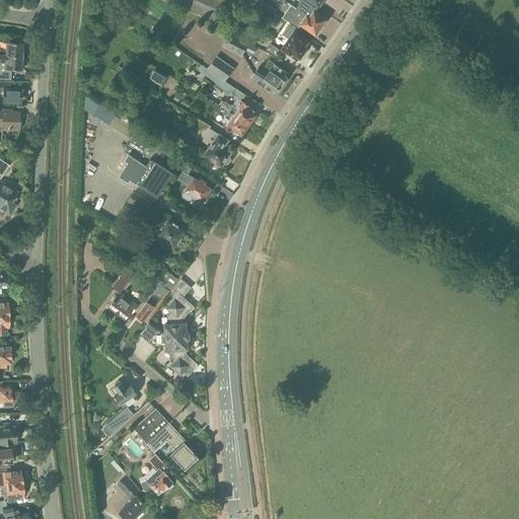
[(291,4),(291,5),(306,16),(307,15),(310,18),(317,8),(318,8),(318,7),(320,8),(325,0),(301,0),(299,4),(297,8),(291,4)]
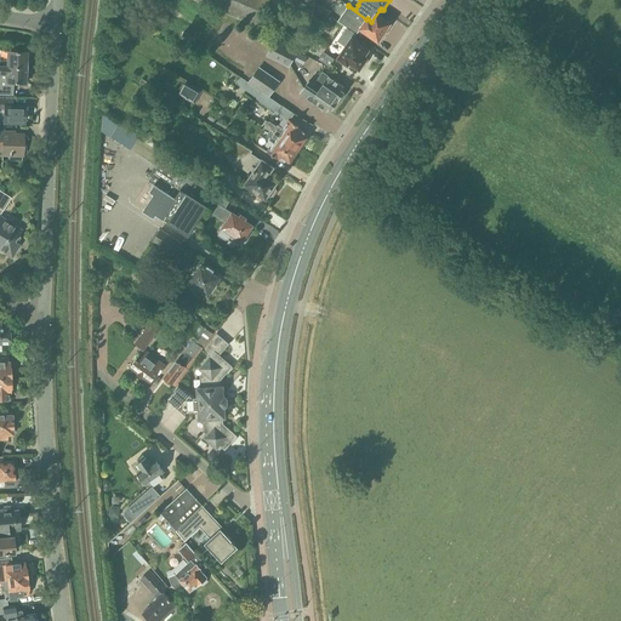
[(377,15),(381,10),(380,10),(371,22),(368,18),(366,20),(348,6),(337,20),(347,27),(357,34),(360,28),(379,41),(391,23),(377,15)]
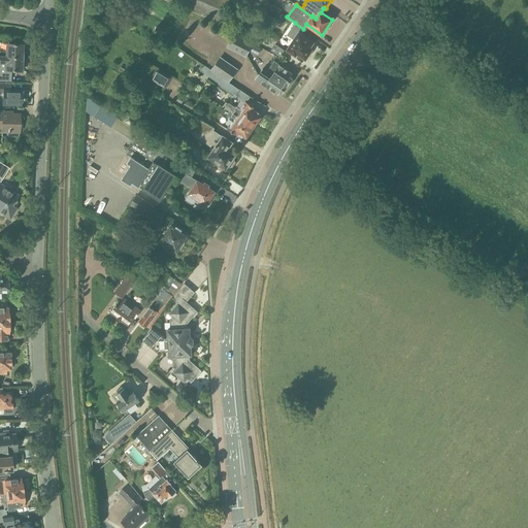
[(298,35),(289,50),(296,55),(297,54),(305,59),(311,50),(309,48),(312,42),(301,34),(304,29),(303,29),(295,23),(291,30),(298,35)]
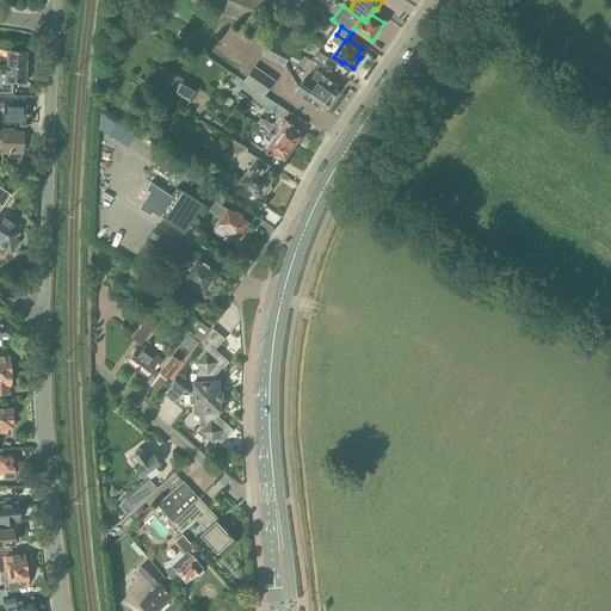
[(261,55),(284,67),(292,50),(271,38),(261,55)]
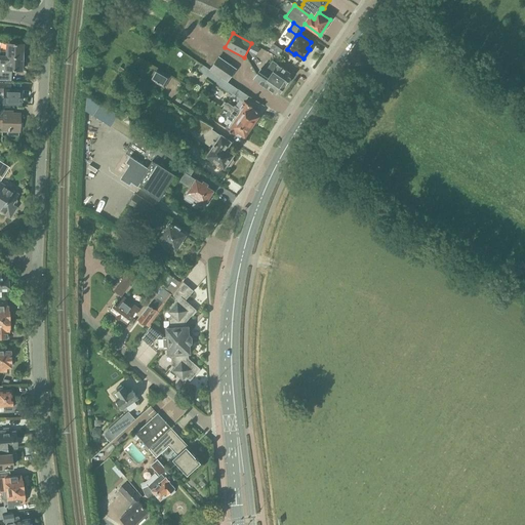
[(257,42),(265,45),(268,40),(260,36),(257,42)]
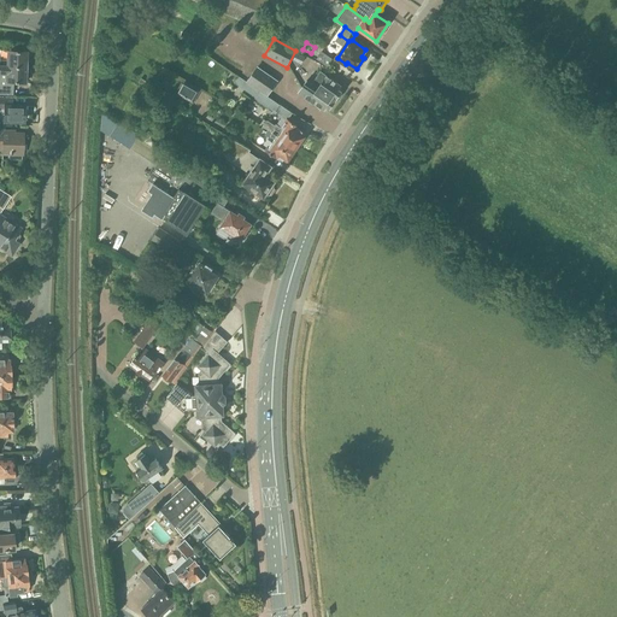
[(7,66),(25,66),(27,51),(9,50),(9,60),(0,59),(0,62),(0,65),(7,66)]
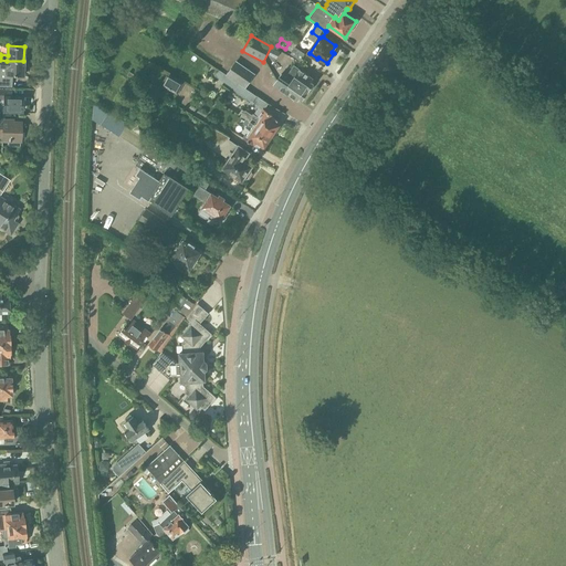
[(303,61),(307,54),(296,46),(292,54),(303,61)]
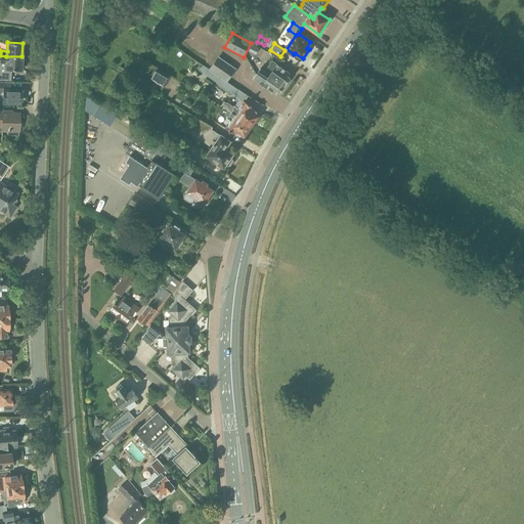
[(0,51),(0,80),(10,81),(11,70),(22,70),(22,56),(6,56),(0,55),(0,52),(0,51)]
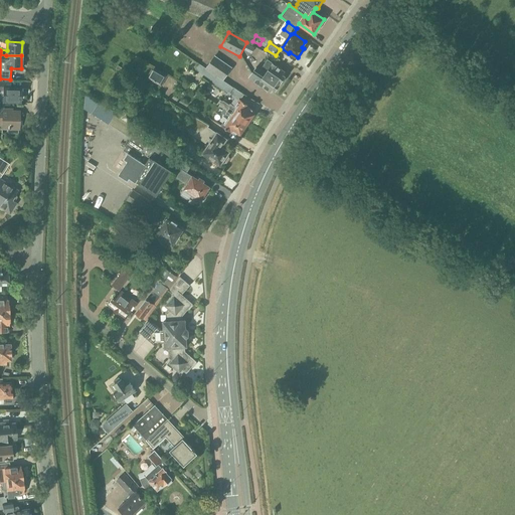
[(212,57),(205,67),(217,76),(223,80),(230,70),(212,57)]
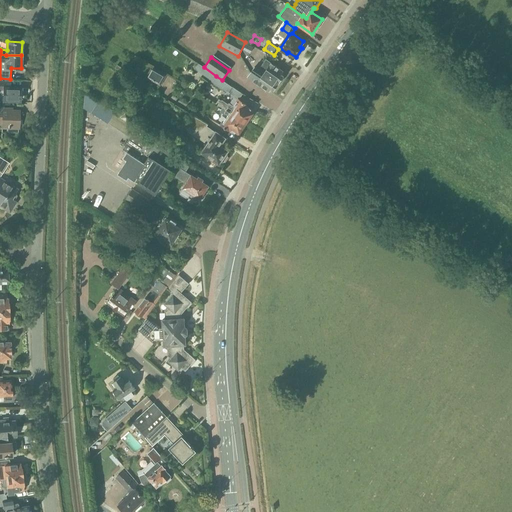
[(259,70),(279,83),(284,75),(280,73),(282,70),(272,63),(267,60),(263,65),(259,70)]
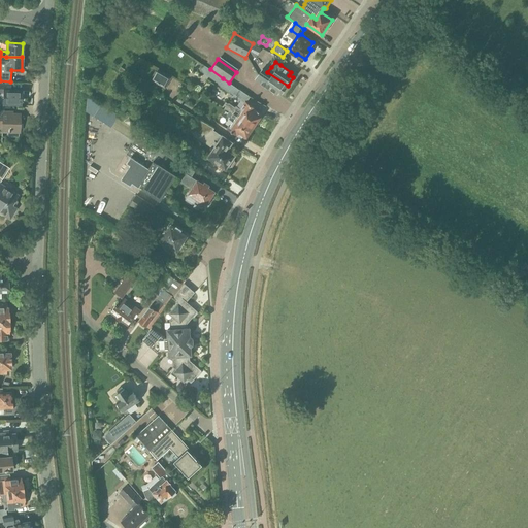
[(251,97),(240,90),(229,83),(223,78),(210,69),(204,65),(201,71),(220,84),(246,103),(241,111),(236,107),(236,108),(228,102),(228,103),(226,102),(223,105),(230,110),(254,127),(262,114),(254,109),(255,107),(246,102),(251,97)]
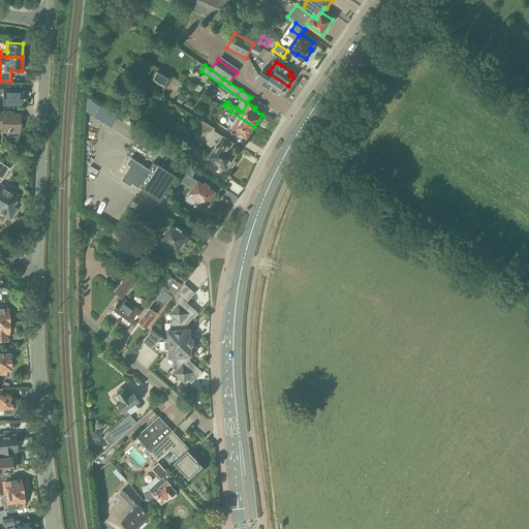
[(165,87),(172,76),(159,69),(153,80),(165,87)]
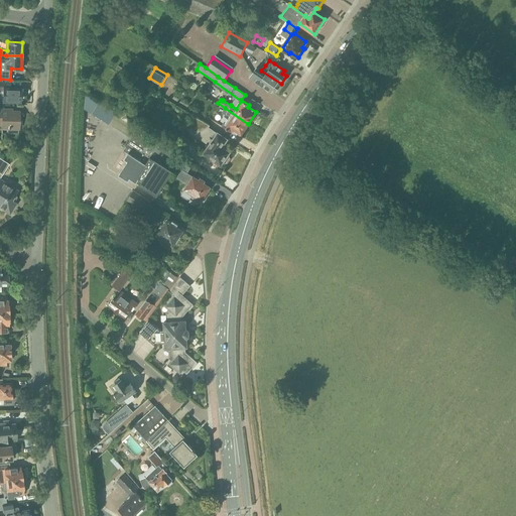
[(261,71),(256,68),(250,78),(252,79),(260,85),(260,84),(270,91),(272,89),(276,91),(281,84),(261,71)]
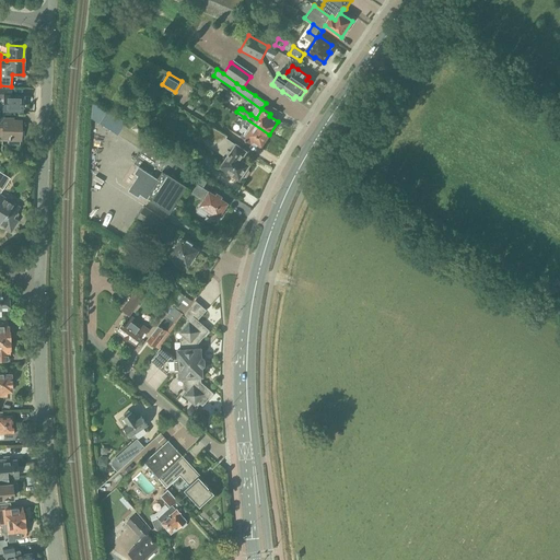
[(0,98),(0,100),(0,101),(0,111),(12,112),(12,109),(22,109),(22,107),(24,107),(24,102),(22,102),(22,95),(12,95),(12,88),(0,86),(0,98)]
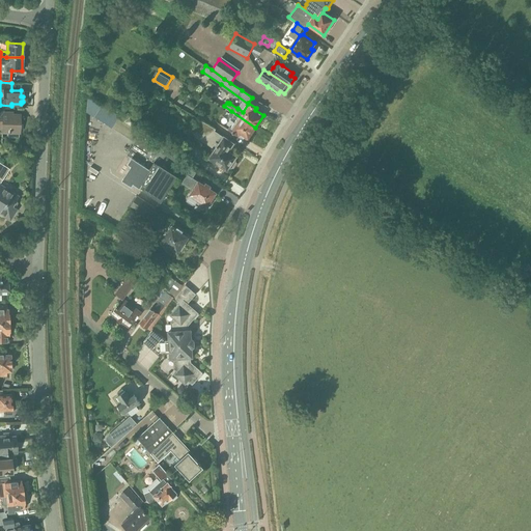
[(15,115),(16,108),(0,107),(0,129),(2,129),(2,132),(8,132),(8,137),(18,137),(18,133),(20,133),(21,115),(15,115)]
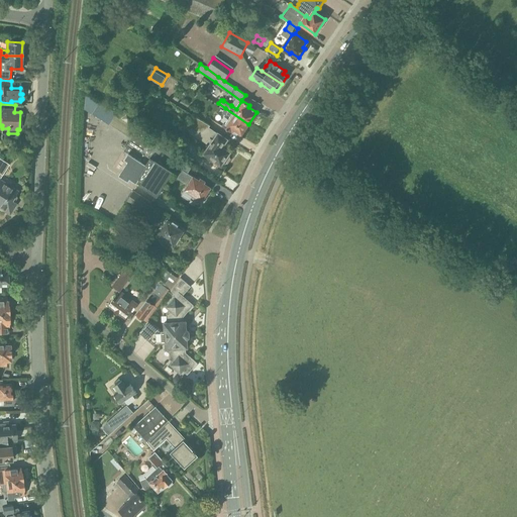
[(240,136),(248,124),(225,108),(223,112),(226,114),(230,116),(224,125),(240,136)]
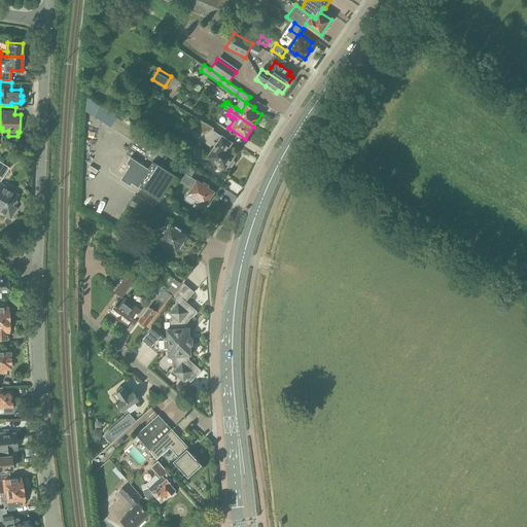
[(214,149),(209,156),(225,168),(226,167),(229,168),(232,167),(236,161),(235,159),(233,156),(234,156),(225,151),(232,143),(222,137),(213,130),(214,128),(200,119),(190,133),(205,143),(205,142),(214,149)]
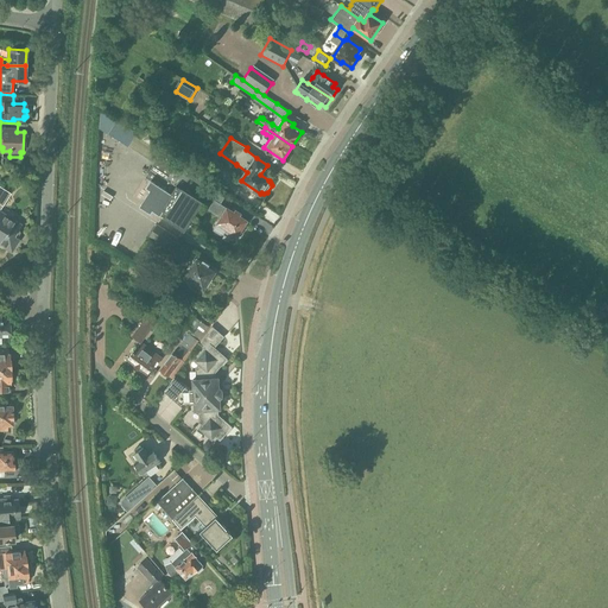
[(175,162),(172,165),(159,157),(146,177),(151,181),(146,188),(150,190),(143,203),(160,215),(197,239),(201,232),(189,225),(207,196),(214,201),(209,209),(222,217),(219,223),(229,230),(225,236),(233,241),(236,235),(238,235),(247,221),(240,217),(242,214),(234,209),(232,211),(220,203),(226,195),(213,187),(192,172),(175,162)]
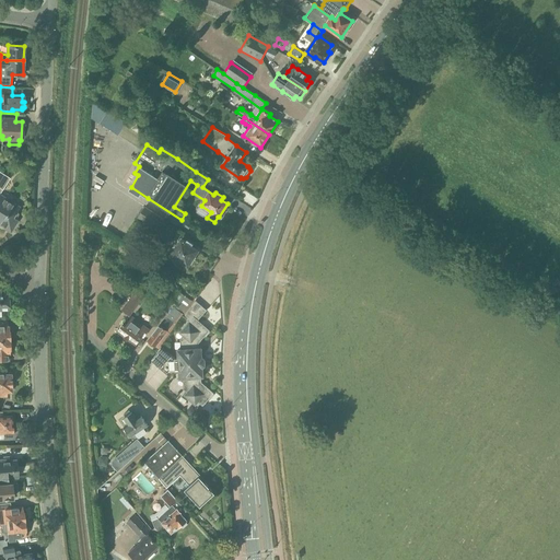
[(0,188),(2,190),(10,178),(0,172),(0,188)]
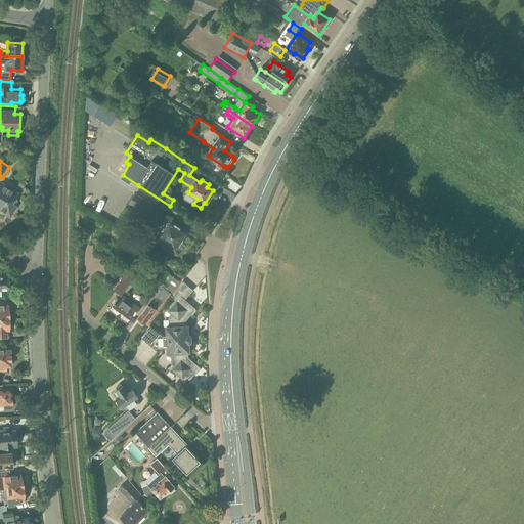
[(9,194),(11,190),(0,183),(0,210),(10,217),(16,207),(14,205),(17,200),(9,194)]
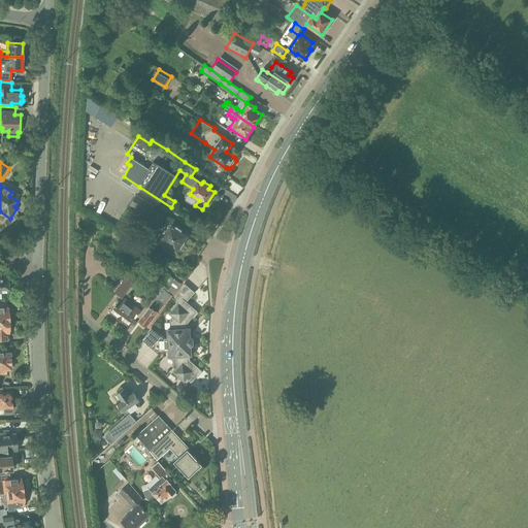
[(131,205),(150,217),(156,207),(136,195),(131,205)]
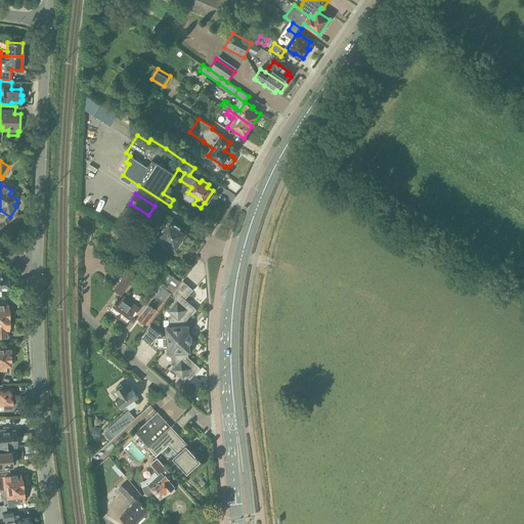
[(175,248),(176,249),(184,234),(178,230),(180,227),(175,224),(174,226),(170,223),(161,239),(169,244),(166,249),(171,253),(175,248)]
